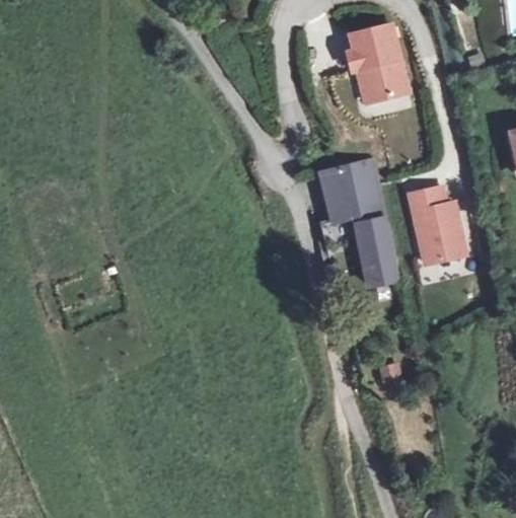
[(388,23),(348,34),(352,51),(346,53),(350,71),(355,69),(364,102),(406,91),(388,23)]
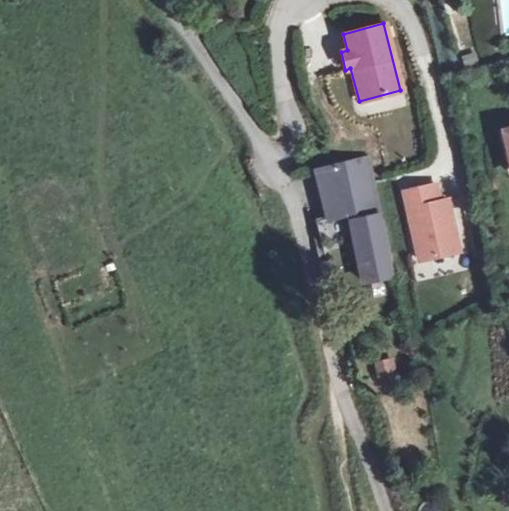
[(366,155),(318,166),(329,214),(330,215),(347,212),(352,235),(362,281),(390,276),(366,155)]
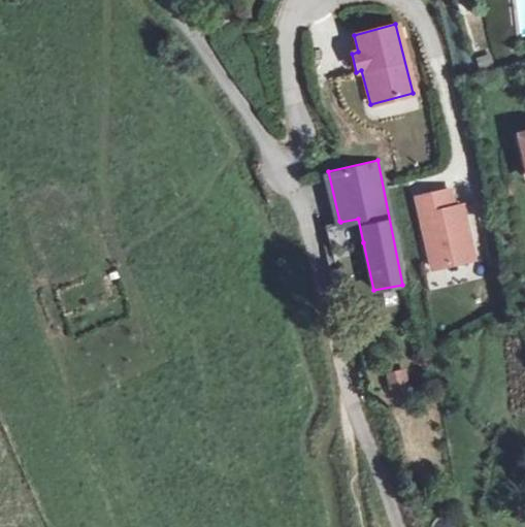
[(473,259),(456,186),(412,196),(429,269),(473,259)]
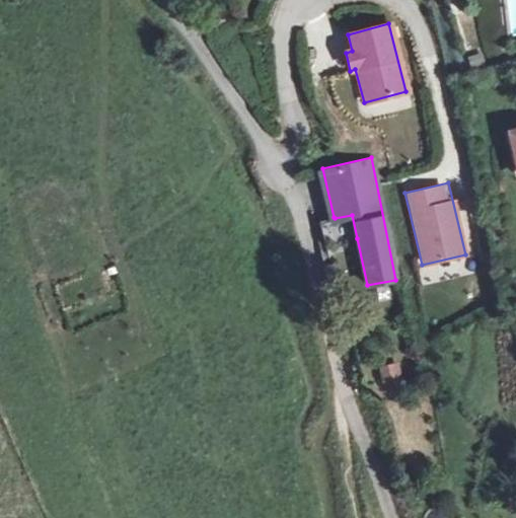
[(323,245),(357,238),(352,215),(335,218),(334,217),(318,221),(323,245)]
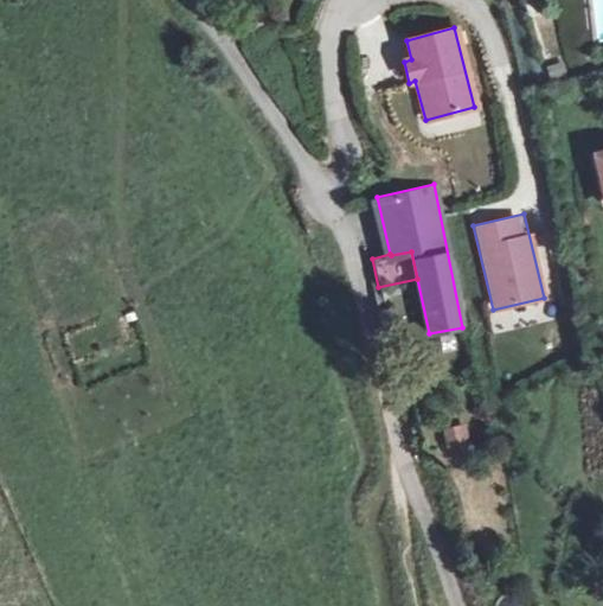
[(387,308),(376,310),(379,333),(392,331),(387,308)]
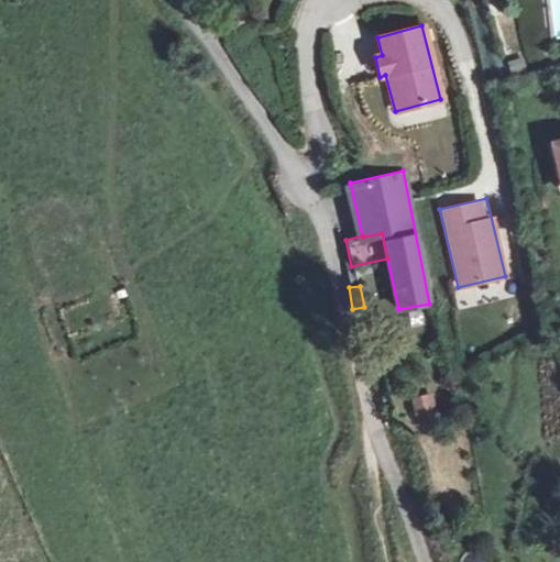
[(427,395),(410,398),(414,416),(430,412),(427,395)]
